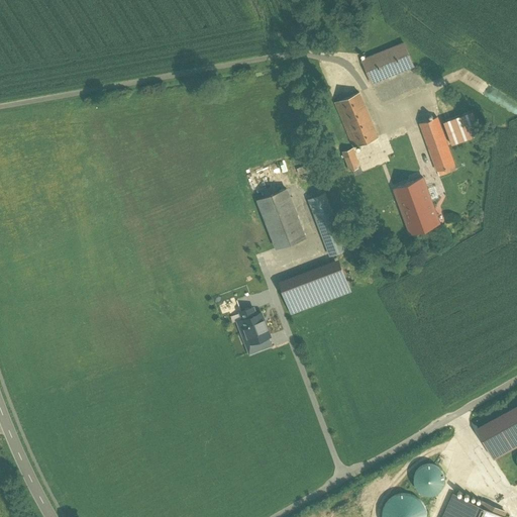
[(359,10),(339,22),(344,30),(364,17),(359,10)]
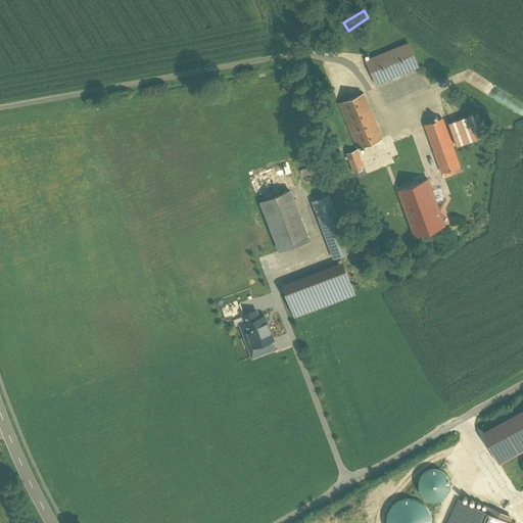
[(409,44),(367,61),(376,83),(419,66),(409,44)]
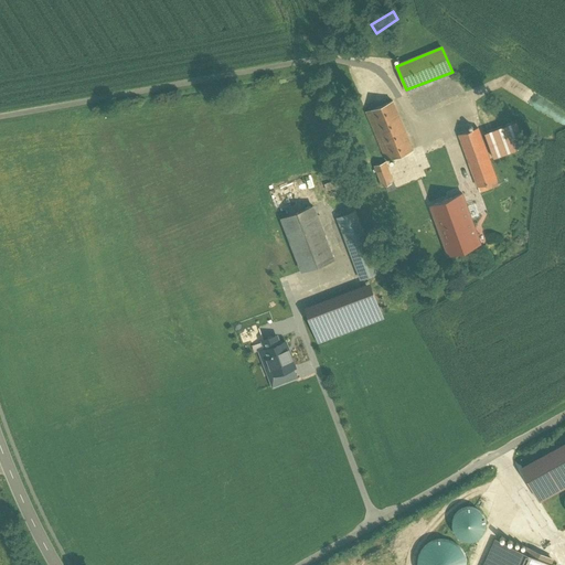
[(369,113),(387,161),(413,150),(394,103),(369,113)]
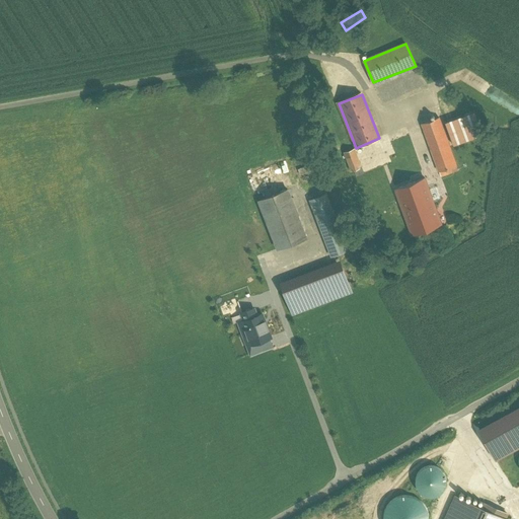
[(475,112),(446,122),(454,145),(484,135),(475,112)]
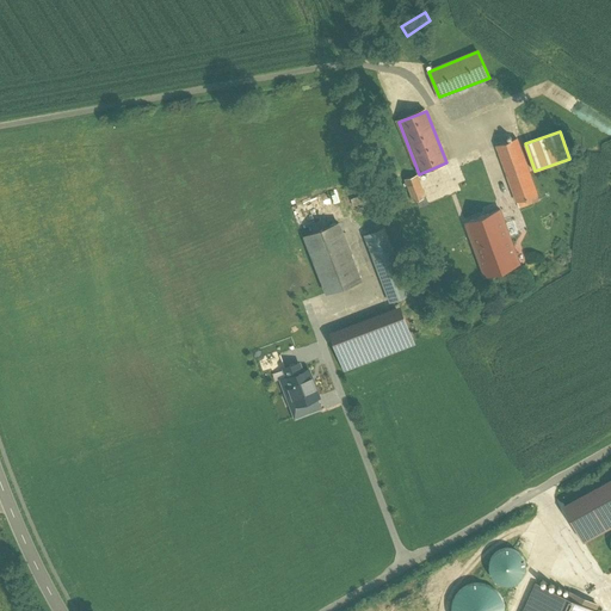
[(518,139),(499,146),(518,203),(538,195),(529,171),(518,139)]
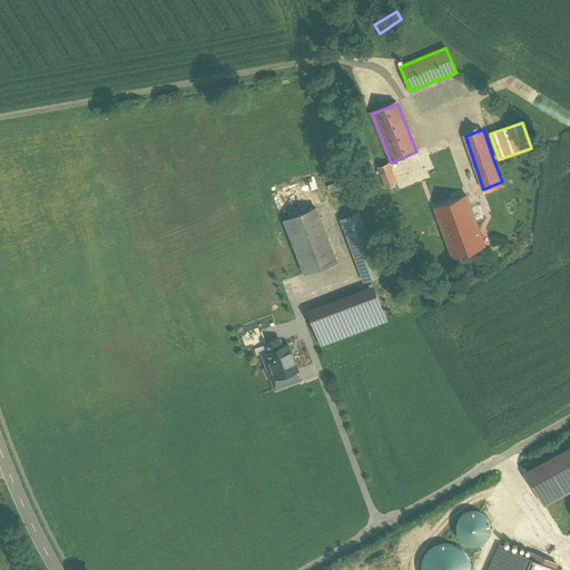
[(399,184),(391,163),(379,167),(386,188),(399,184)]
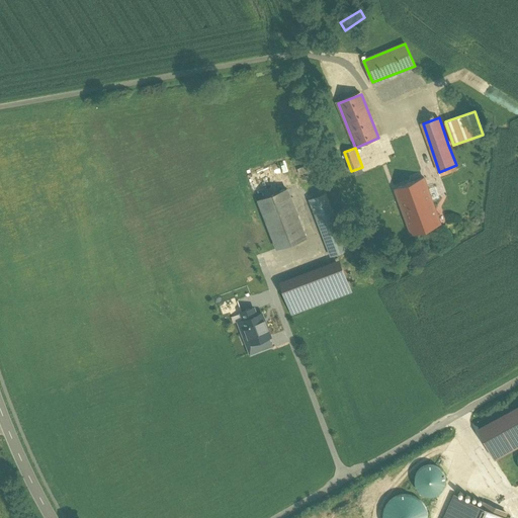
[(414,154),(357,175),(366,202),(398,192),(413,234),(441,226),(414,154)]
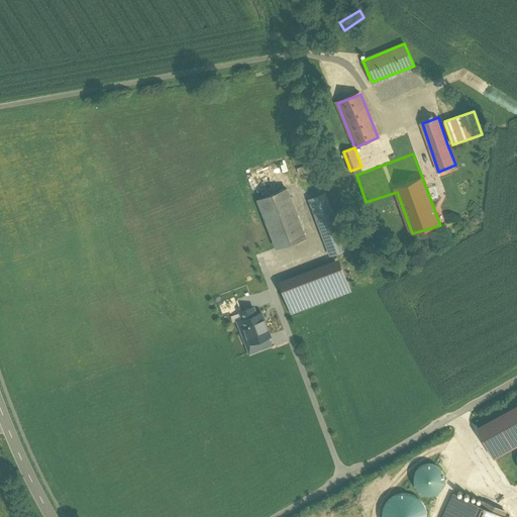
[(311,164),(297,170),(299,175),(313,170),(311,164)]
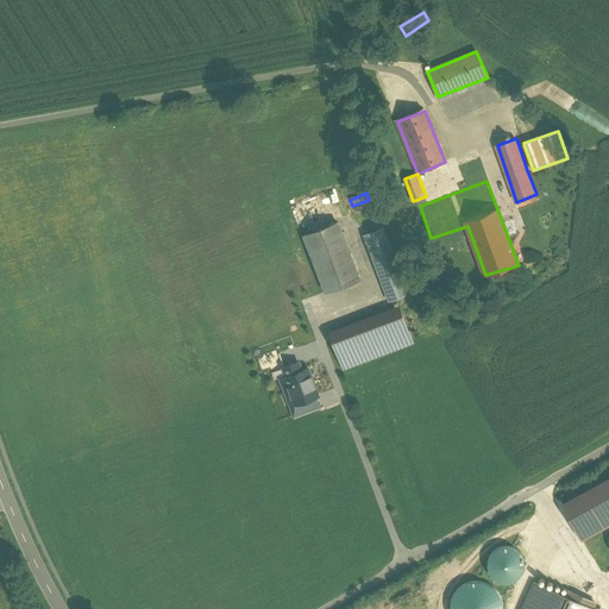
[(380,226),(358,234),(384,301),(406,293),(380,226)]
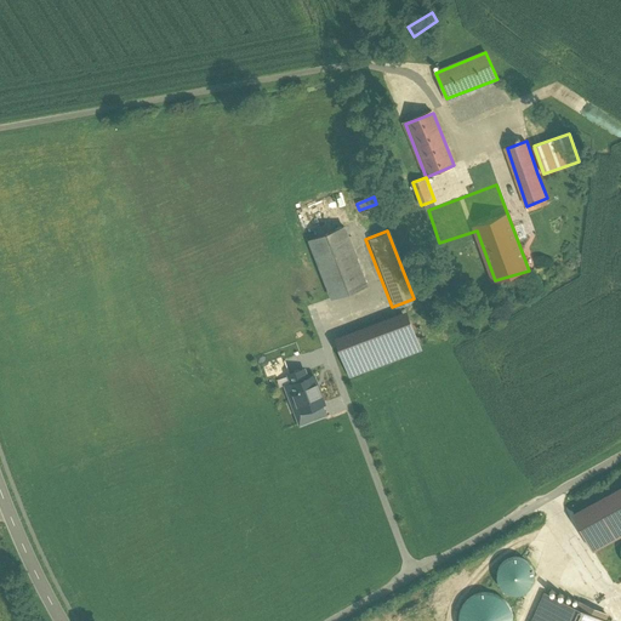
[(328,280),(312,286),(315,298),(331,292),(334,298),(366,285),(348,237),(314,249),(328,280)]
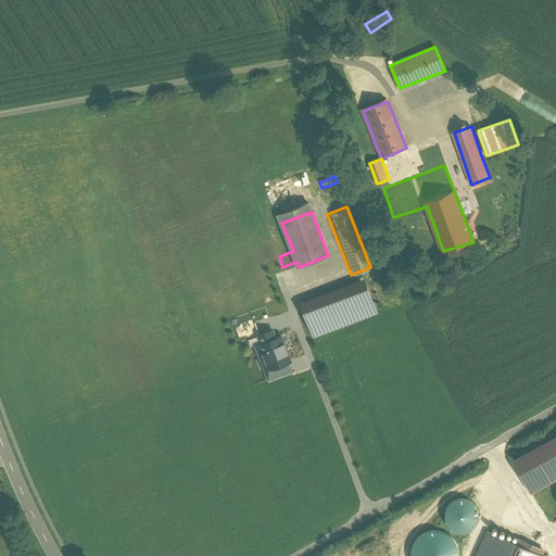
[(362,288),(305,308),(318,344),(333,338),(330,328),(371,312),(362,288)]
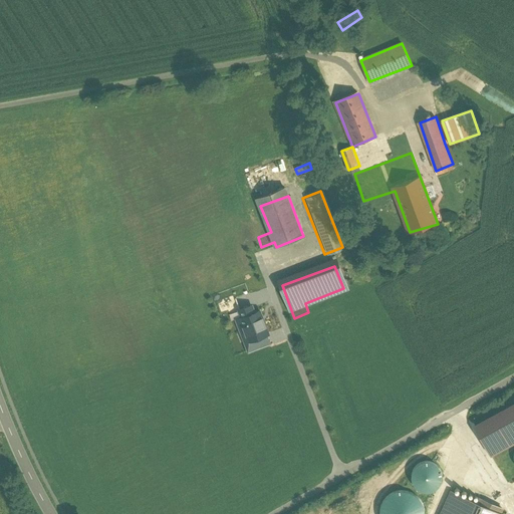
[(232,312),(247,352),(272,343),(258,303),(232,312)]
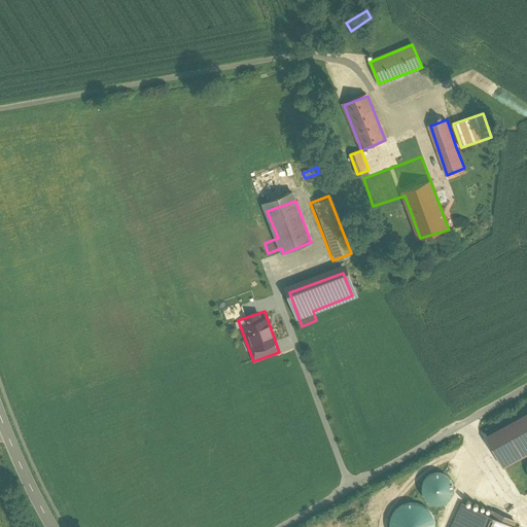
[(526,411),(486,434),(503,467),(526,454),(526,411)]
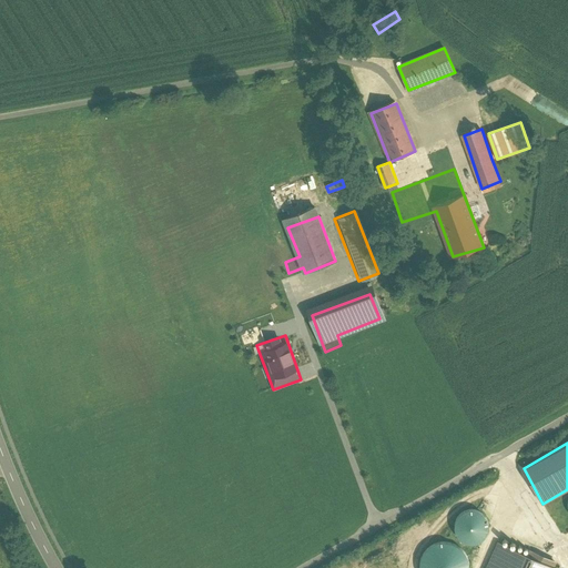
[(475,544),(482,540),(485,537),(488,531),(488,526),(487,520),(485,516),(480,511),(476,509),(470,509),(465,510),(459,514),(456,519),(454,525),(455,531),(458,537),(463,541),(469,544),(475,544)]
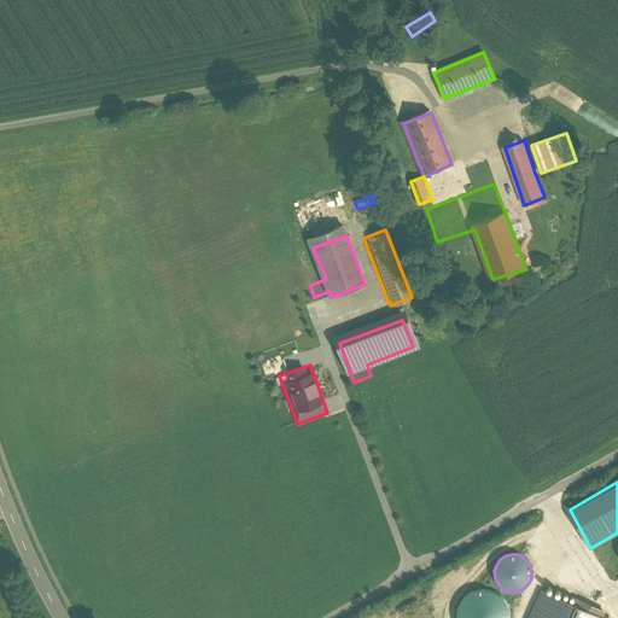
[(509,617),(511,614),(508,606),(503,599),(499,594),(491,590),(484,589),(478,590),(471,593),(464,598),(459,606),(456,614),(456,617),(509,617)]
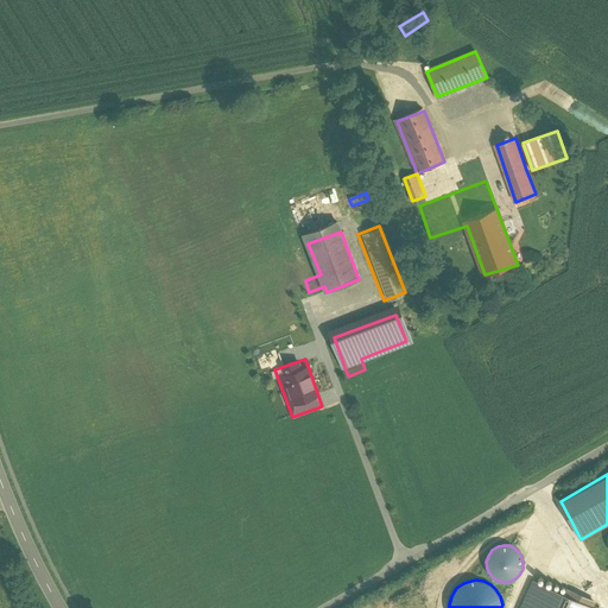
[(567,595),(533,581),(521,607),(594,607),(591,607),(567,595)]
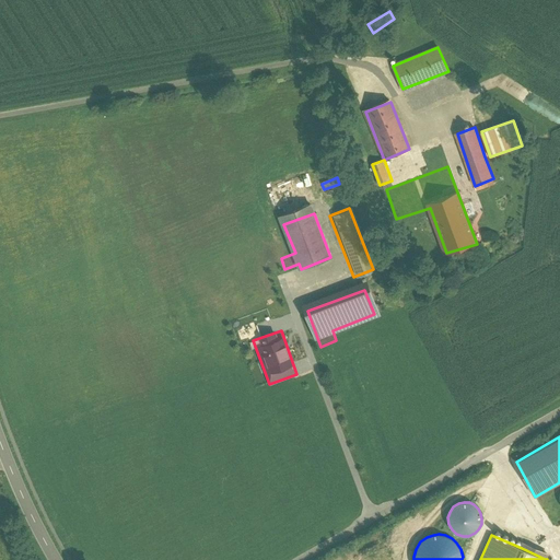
[(524,544),(522,548),(545,559),(547,553),(524,544)]
